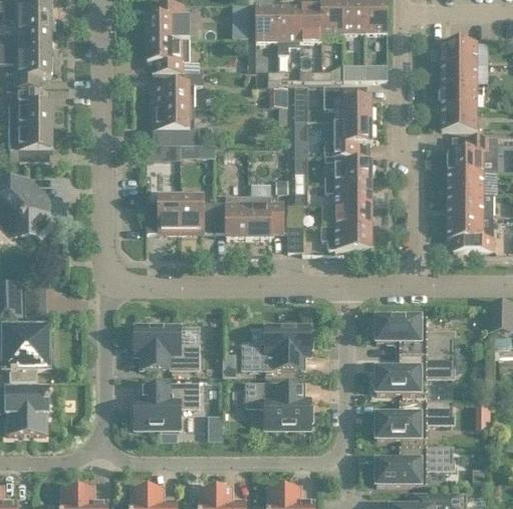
[(0,0),(0,8),(3,9),(3,10),(50,10),(50,0),(0,0)]
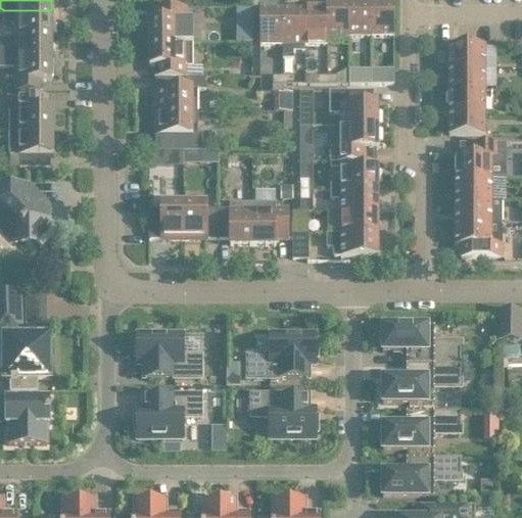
[(327,34),(348,34),(348,0),(326,0),(326,6),(326,34),(327,34)]
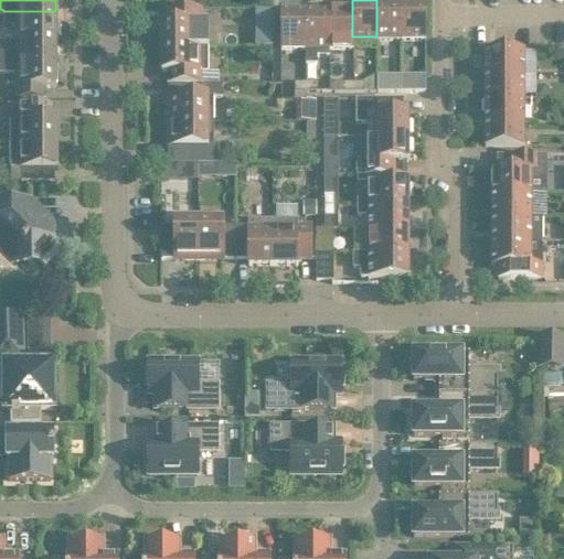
[(376,0),(376,36),(401,36),(401,0),(376,0)]
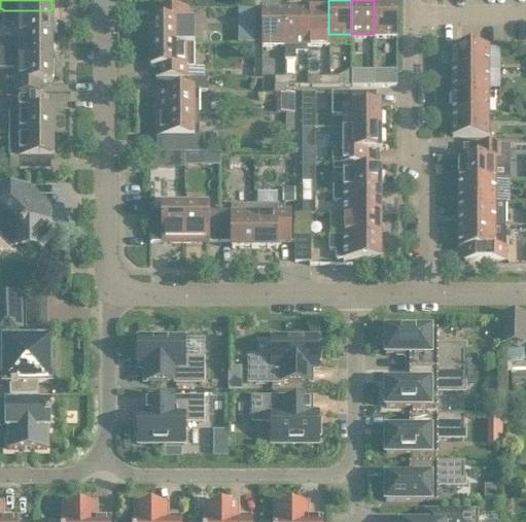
[(374,0),(374,34),(396,34),(396,0),(374,0)]
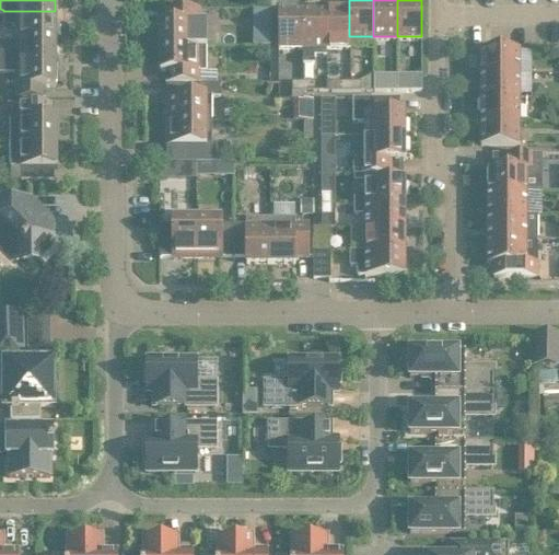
[(165,4),(165,18),(160,18),(160,43),(206,43),(206,18),(199,18),(199,4),(165,4)]
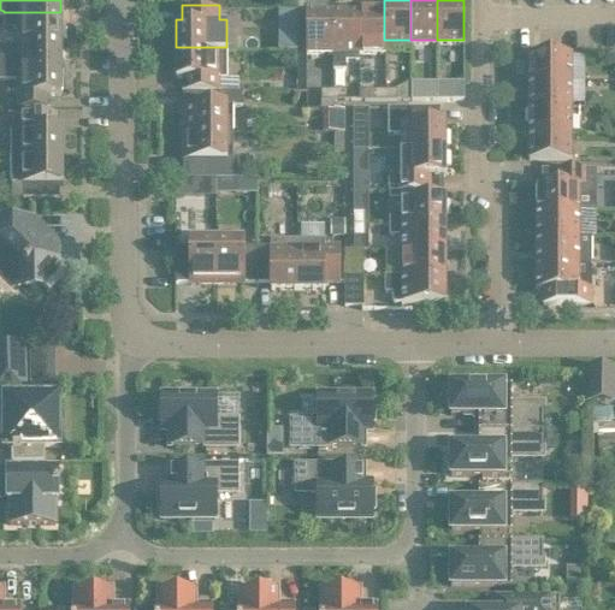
[(306,7),(306,49),(332,49),(332,7),(306,7)]
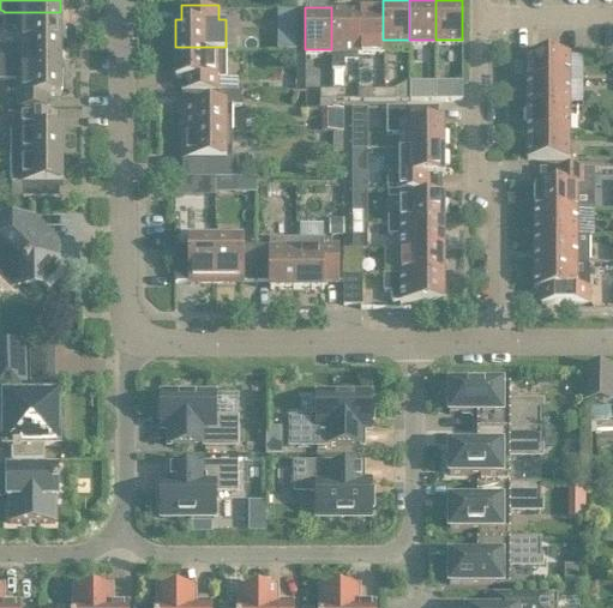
[(331,7),(331,49),(331,65),(343,65),(343,56),(358,56),(358,49),(358,7),(331,7)]
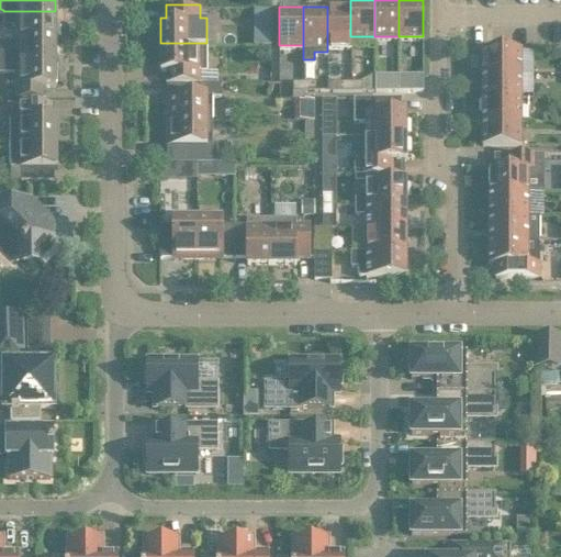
[(350,7),(327,7),(327,45),(351,45),(351,36),(350,36),(350,7)]
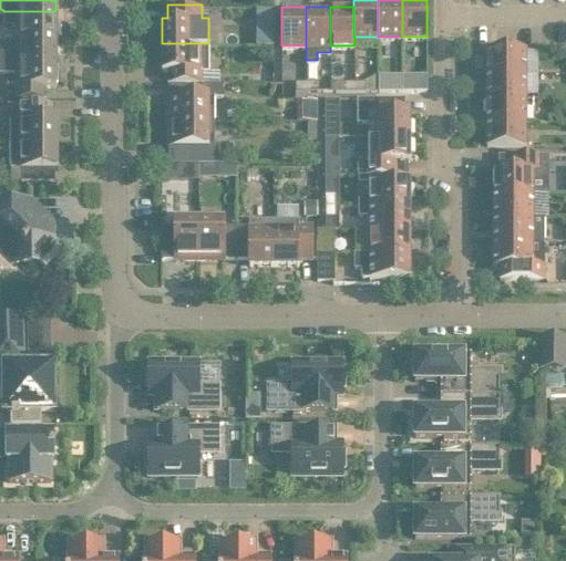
[(55,11),(3,11),(3,22),(16,21),(16,35),(55,35),(55,11)]
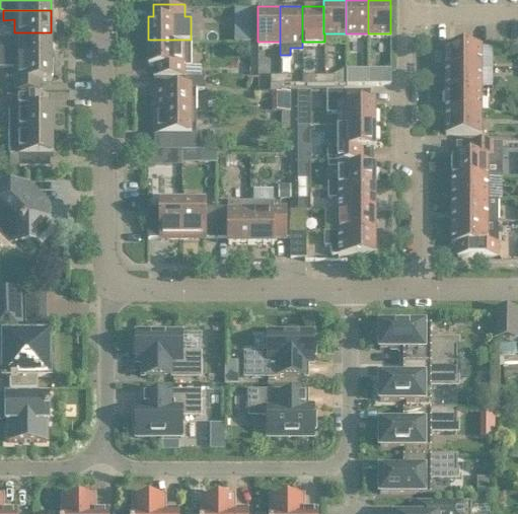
[(249,39),(249,28),(233,28),(233,39),(249,39)]
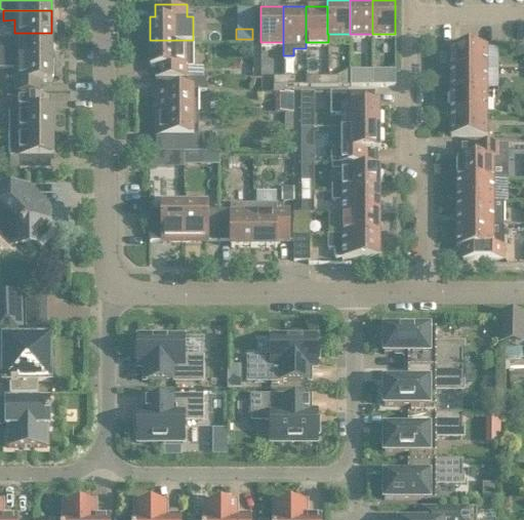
[(14,45),(3,45),(0,44),(0,54),(3,54),(51,54),(51,33),(14,33),(14,45)]
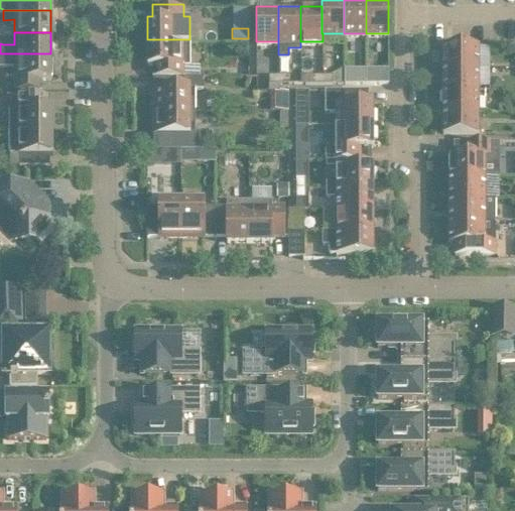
[(152,62),(152,74),(183,73),(183,61),(189,61),(189,39),(147,39),(147,62),(152,62)]
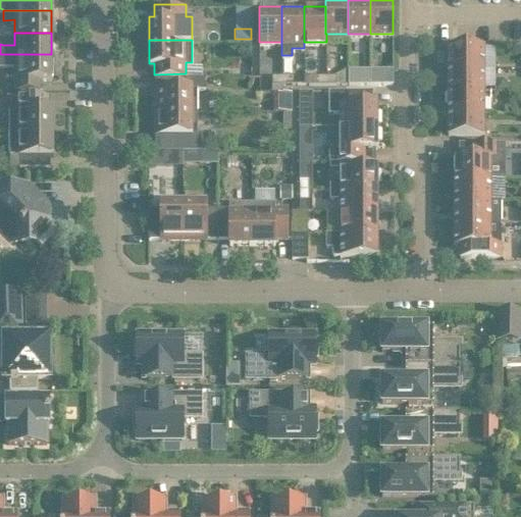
[(483,42),(448,42),(448,64),(483,64),(483,42)]
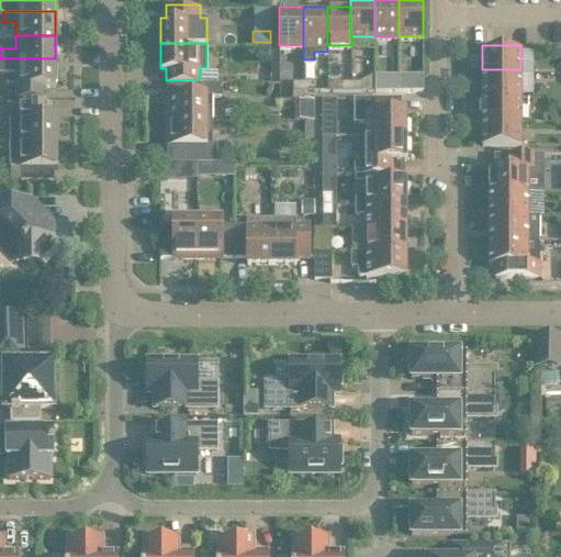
[(55,58),(3,58),(0,58),(0,68),(17,69),(17,84),(17,93),(43,93),(43,84),(56,84),(55,58)]
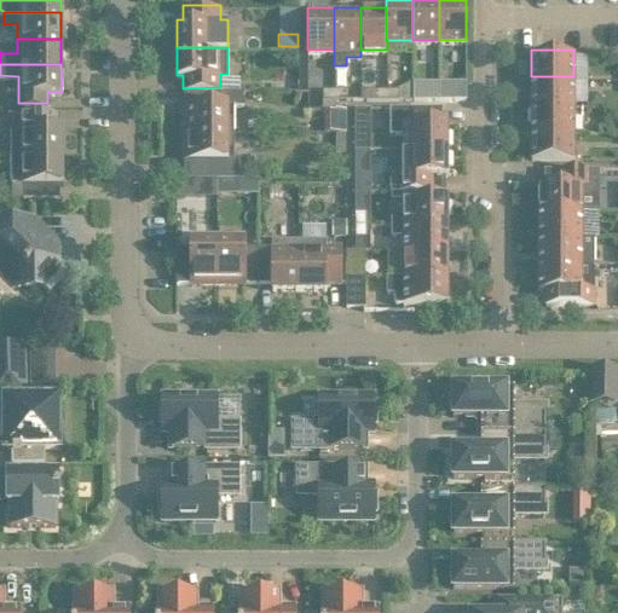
[(573,103),(573,76),(531,76),(531,103),(573,103)]
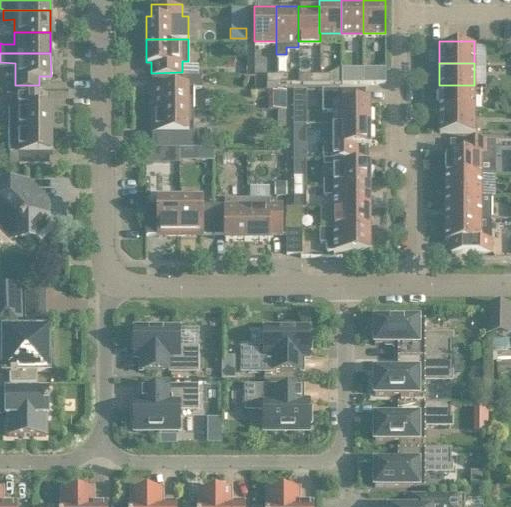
[(364,77),(364,70),(364,64),(342,64),(342,77),(364,77)]
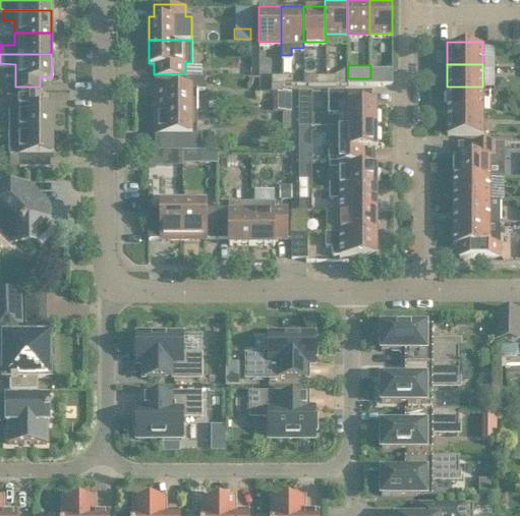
[(392,65),(370,65),(370,71),(370,78),(380,78),(392,78),(392,65)]
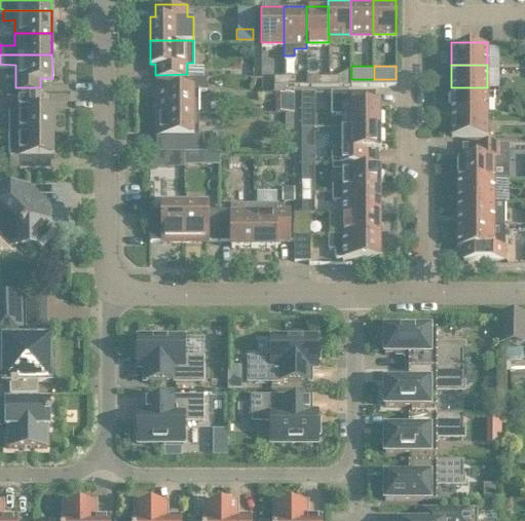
[(284,80),(306,80),(306,71),(284,72),(284,80)]
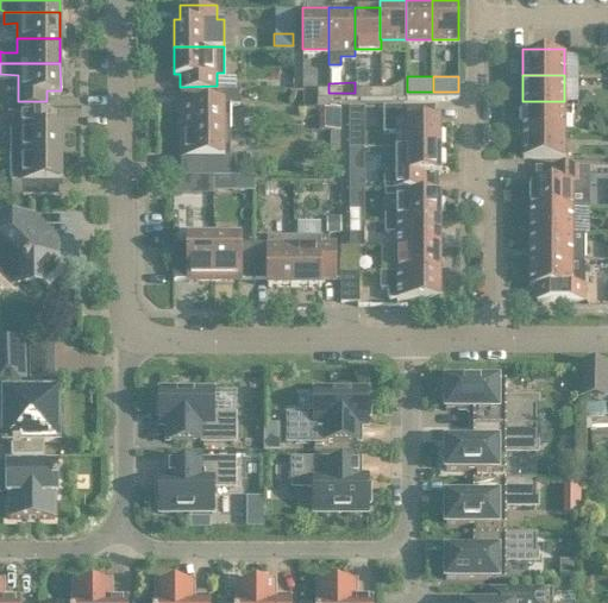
[(381,82),(355,82),(355,93),(381,93),(381,82)]
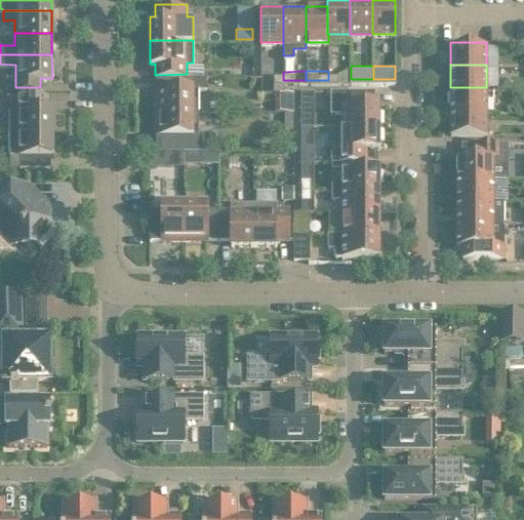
[(338,71),(328,71),(328,80),(338,80),(338,71)]
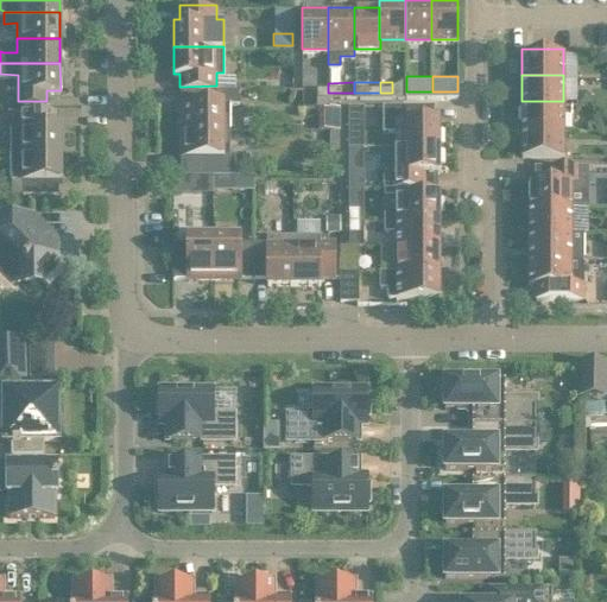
[(318,93),(328,93),(328,83),(318,83),(318,93)]
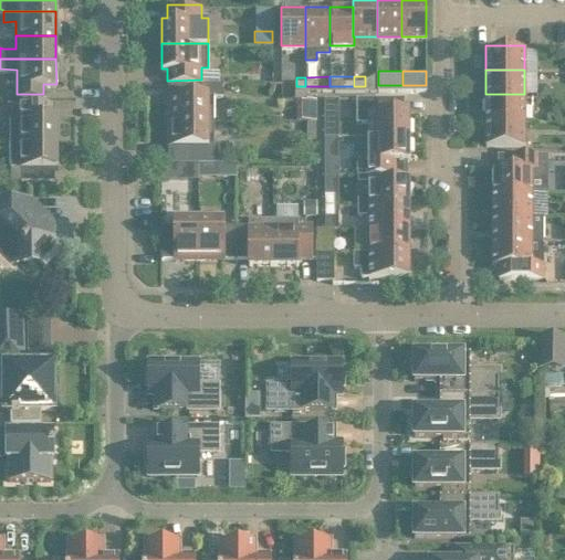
[(222,80),(201,80),(167,81),(167,116),(213,116),(213,93),(222,93),(222,80)]
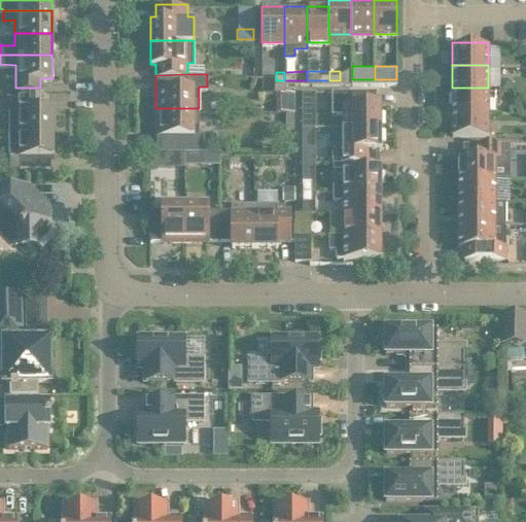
[(500,75),(500,87),(513,87),(512,80),(507,75),(500,75)]
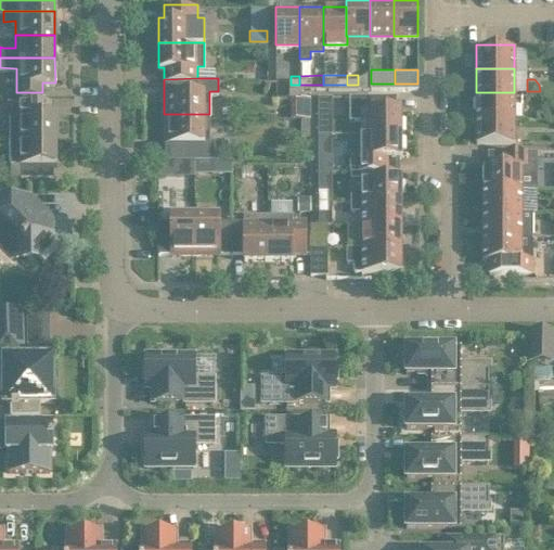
[(332,103),(332,92),(318,92),(318,103),(332,103)]
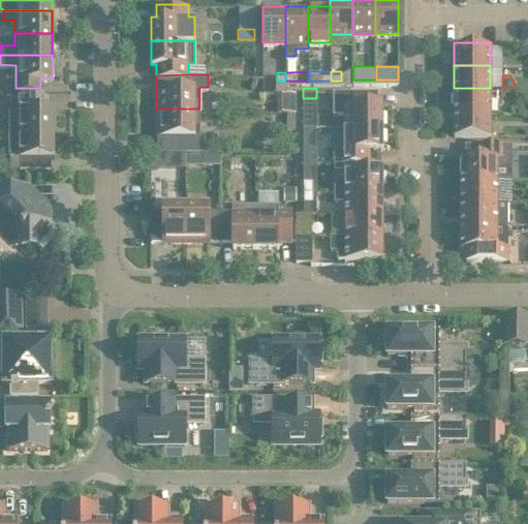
[(344,102),(344,124),(381,124),(381,101),(360,101),(360,89),(334,88),(334,102),(344,102)]
